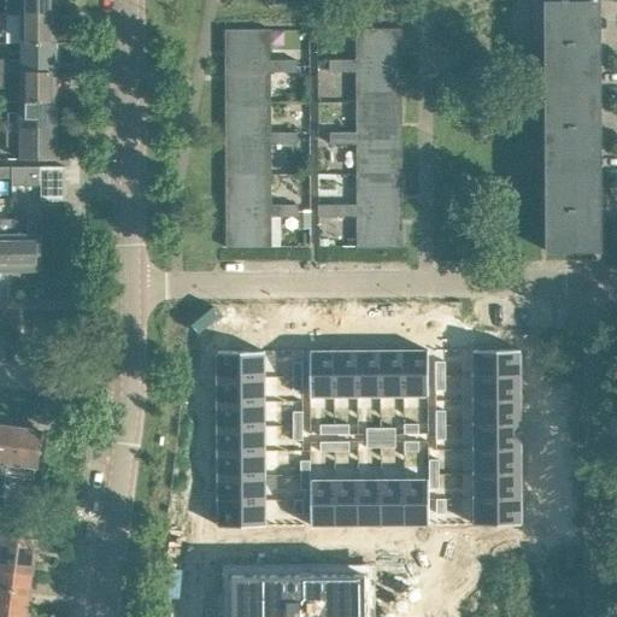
[(56,0),(6,0),(6,13),(22,13),(57,13),(56,0)]
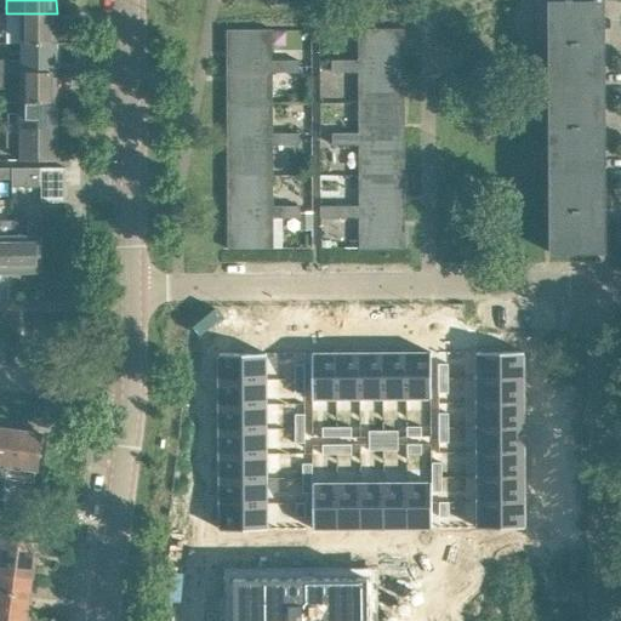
[(548,0),(548,1),(550,1),(550,21),(548,21),(548,22),(557,22),(557,41),(548,41),(548,43),(557,43),(557,63),(548,63),(548,64),(550,64),(550,84),(548,84),(548,85),(550,85),(550,104),(550,106),(557,106),(557,125),(550,125),(550,126),(557,126),(557,147),(550,147),(550,148),(551,148),(551,159),(551,167),(550,167),(550,169),(551,169),(551,188),(550,188),(550,189),(558,189),(558,209),(550,209),(550,211),(558,210),(558,231),(550,231),(550,232),(551,232),(551,251),(550,251),(550,252),(568,252),(568,254),(574,254),(574,252),(596,252),(598,252),(600,252),(605,252),(607,252),(605,28),(605,20),(604,0),(548,0)]
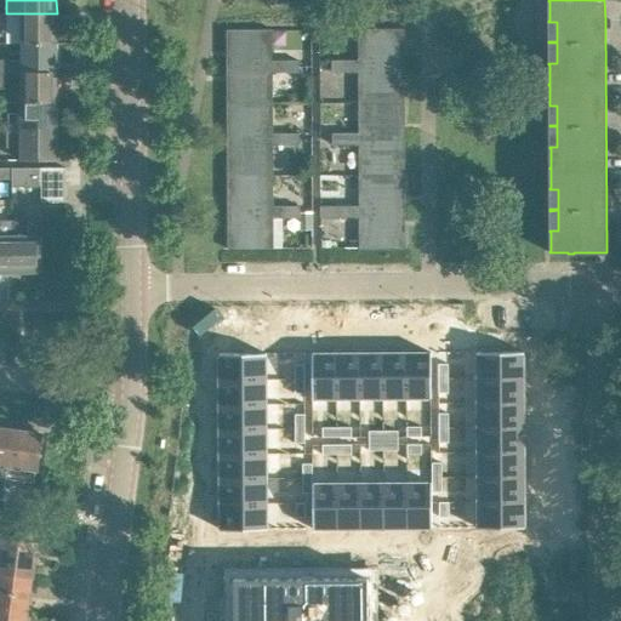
[(57,44),(57,13),(22,13),(22,44),(57,44)]
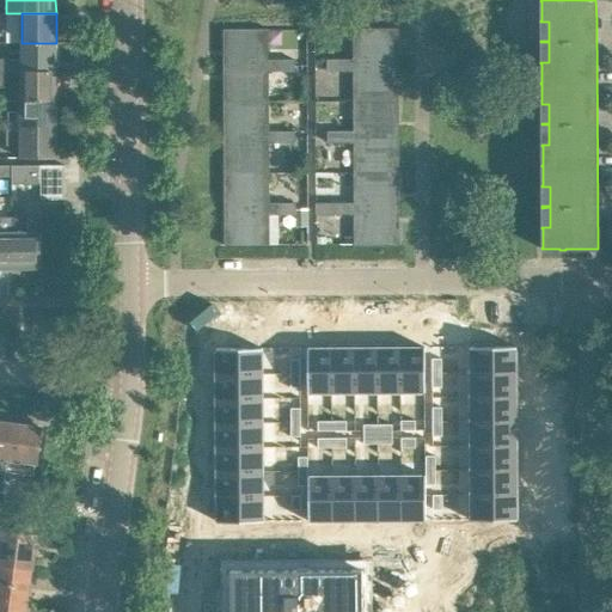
[(269,60),(269,29),(224,29),(224,66),(269,66),(269,71),(282,71),(282,60),(269,60)]
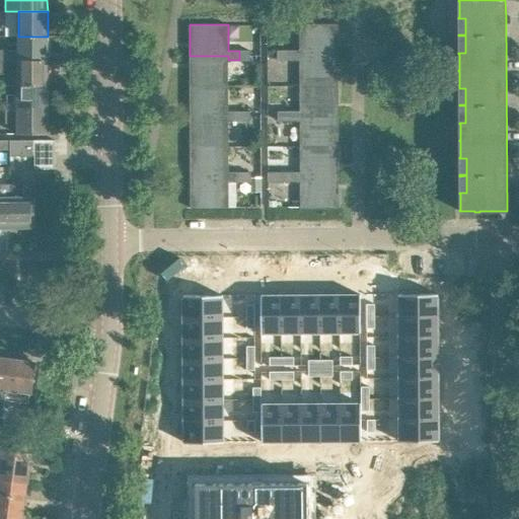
[(338,55),(338,24),(300,24),(300,50),(300,55),(338,55)]
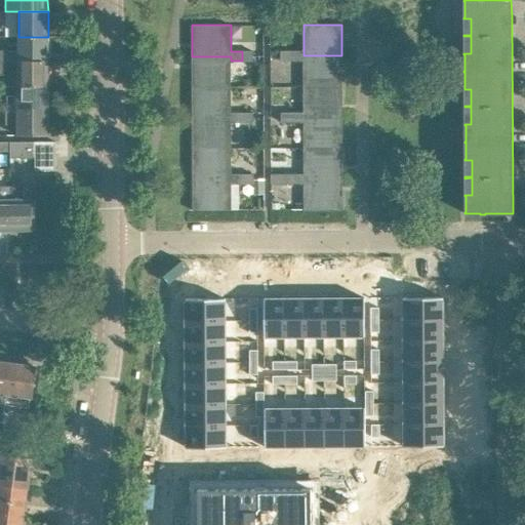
[(0,61),(48,61),(48,37),(18,37),(18,52),(2,52),(2,50),(0,50),(0,61)]
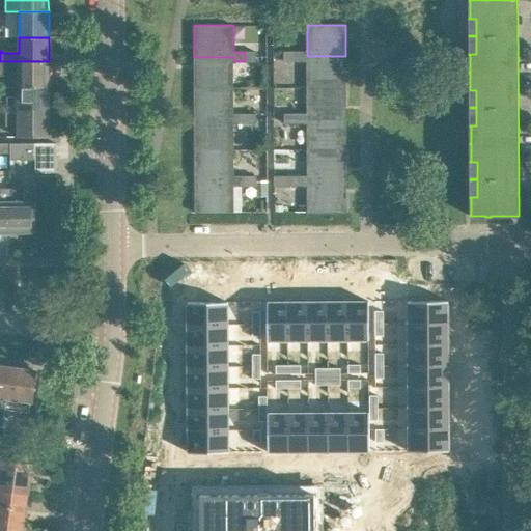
[(296,61),(296,51),(284,52),(283,61),(296,61)]
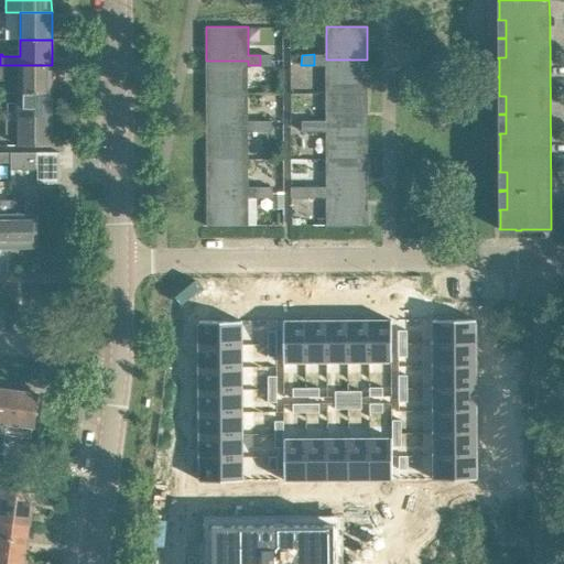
[(367,93),(367,60),(326,60),(326,54),(314,54),(314,65),(326,65),(326,93),(367,93)]
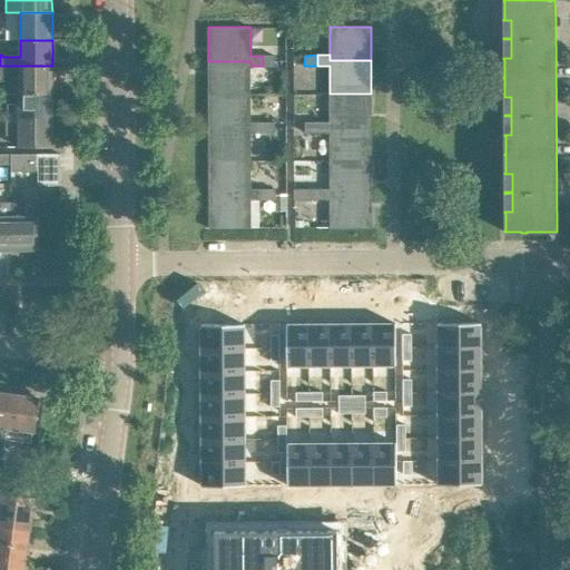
[(275,66),(275,56),(263,56),(263,66),(275,66)]
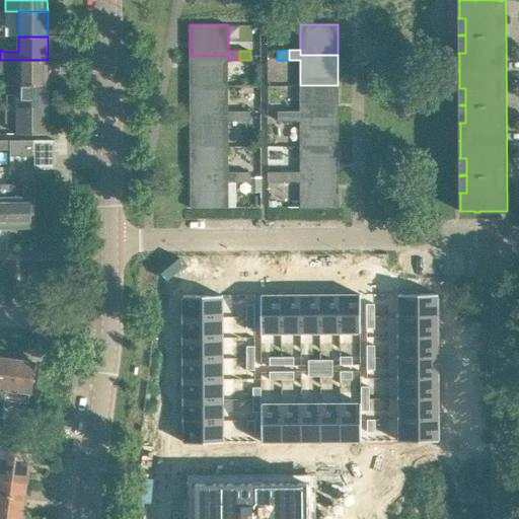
[(228,86),(228,60),(228,56),(190,56),(190,86),(228,86)]
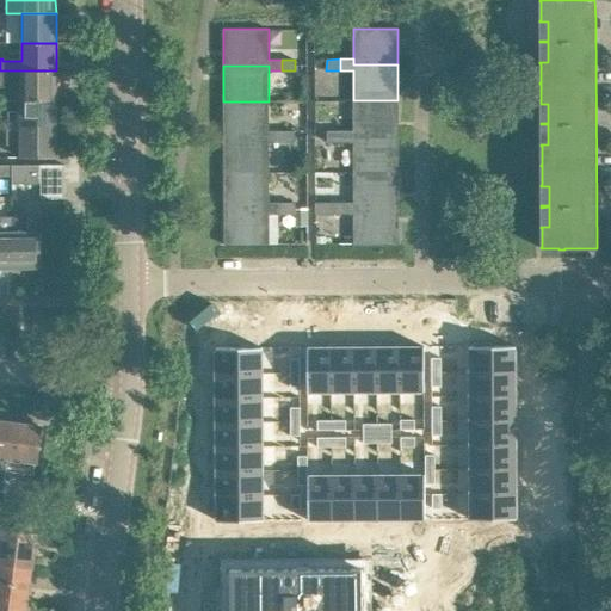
[(56,100),(56,71),(0,71),(0,86),(11,87),(11,100),(22,100),(56,100)]
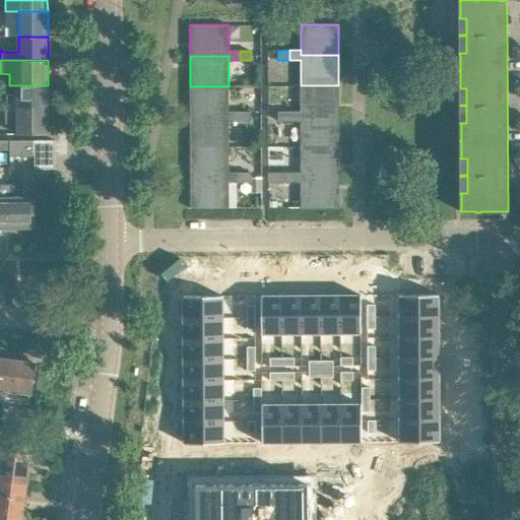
[(48,110),(48,85),(18,85),(18,95),(8,95),(8,110),(48,110)]
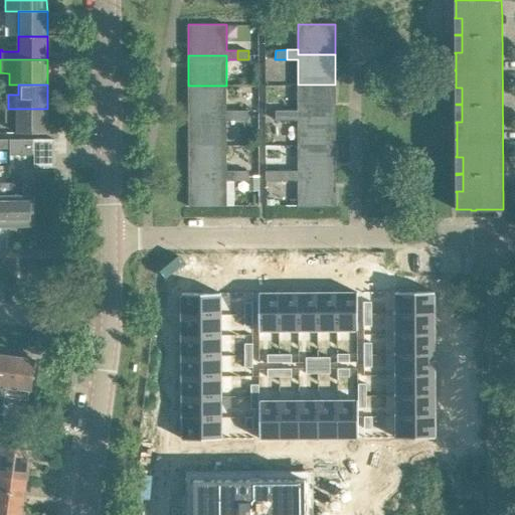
[(336,115),(335,84),(298,84),(298,110),(298,115),(336,115)]
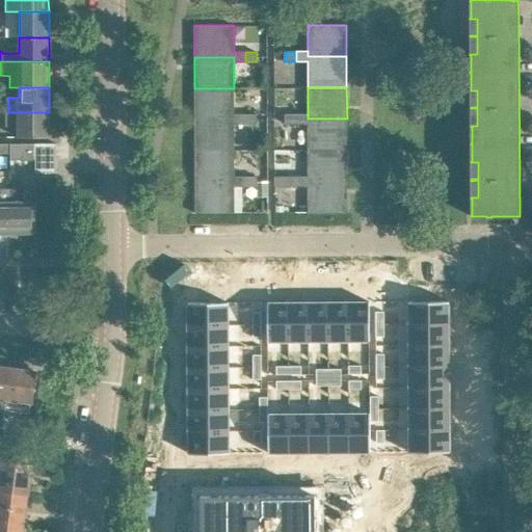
[(234,114),(234,88),(194,88),(194,120),(234,120),(234,124),(245,124),(245,114),(234,114)]
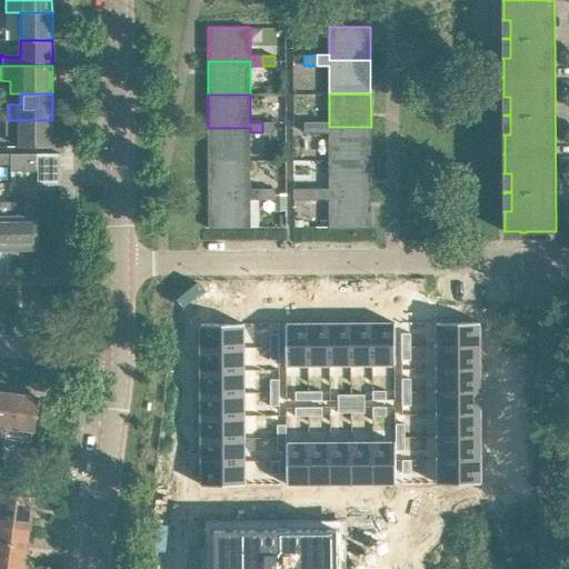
[(52,147),(52,120),(9,120),(7,120),(7,136),(20,136),(20,147),(52,147)]
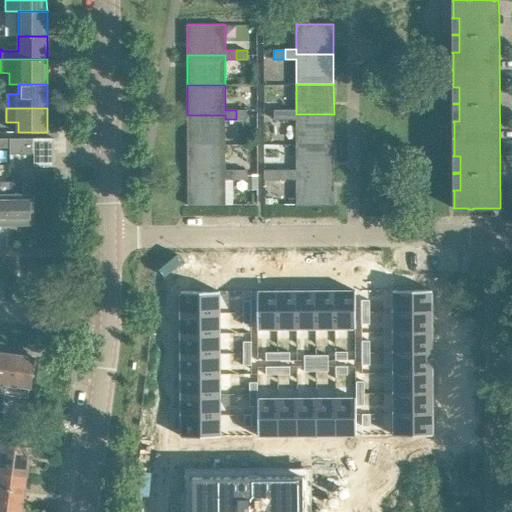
[(334,144),(334,114),(296,114),(296,109),(285,110),(285,119),(296,119),(296,144),(334,144)]
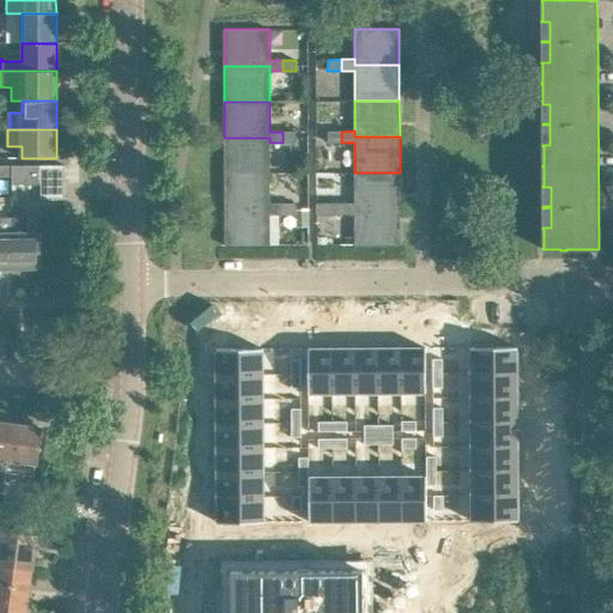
[(296,143),(296,132),(283,132),(283,143),(296,143)]
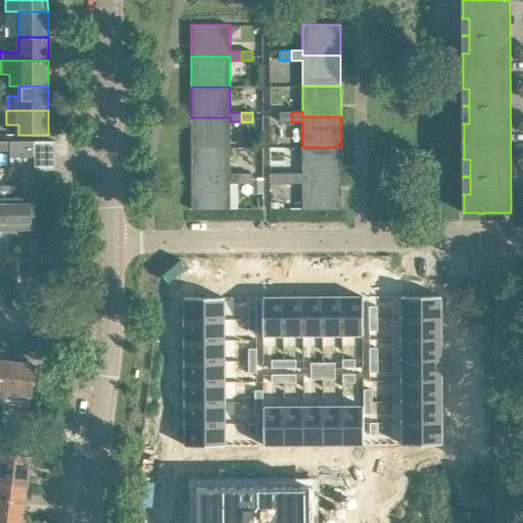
[(291,112),(279,112),(279,122),(291,122),(291,112)]
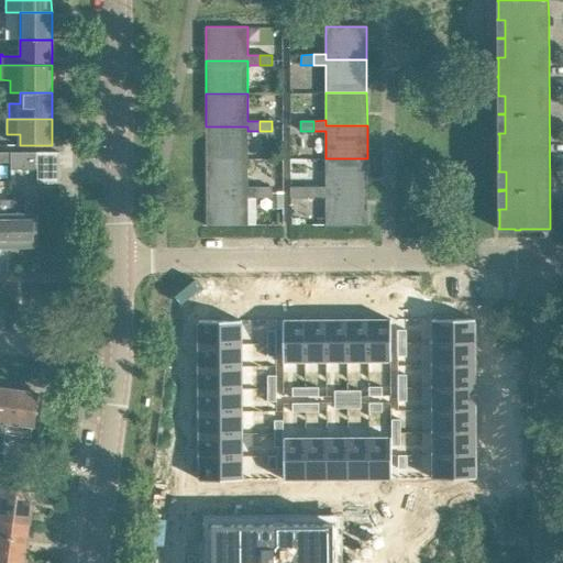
[(247,159),(247,131),(247,127),(206,127),(207,159),(247,159)]
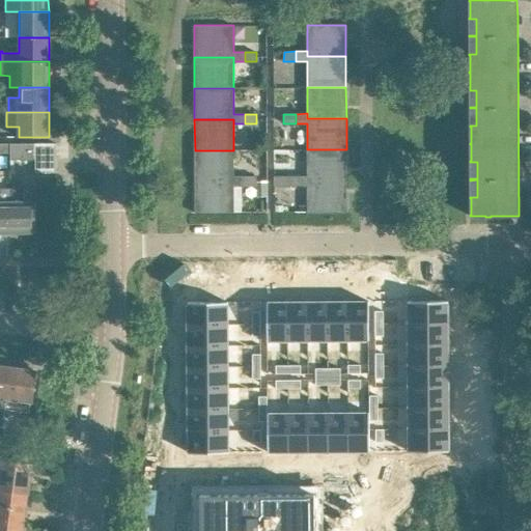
[(0,152),(10,152),(10,143),(0,143),(0,152)]
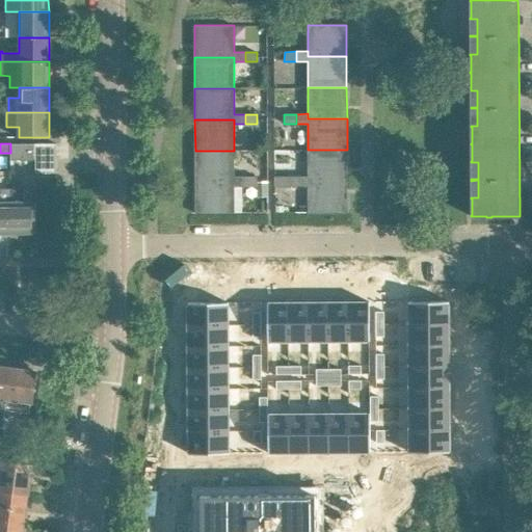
[(35,158),(35,143),(10,143),(10,153),(10,160),(35,160),(35,158)]
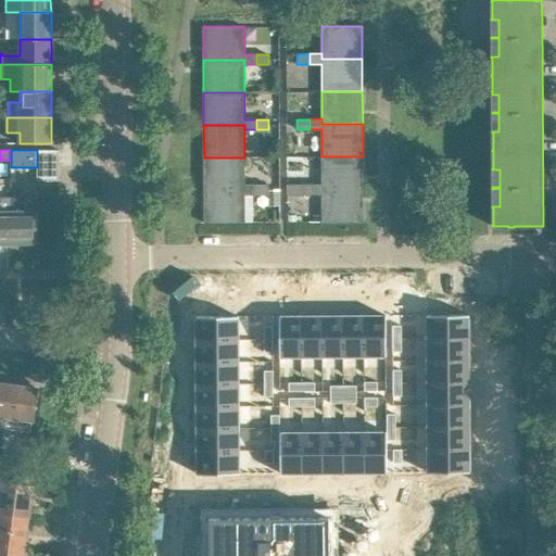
[(59,150),(37,150),(37,165),(59,165),(59,150)]
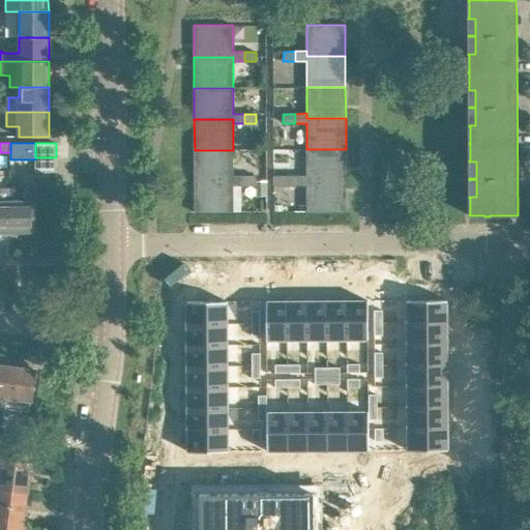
[(346,180),(346,149),(306,149),(306,175),(306,180),(346,180)]
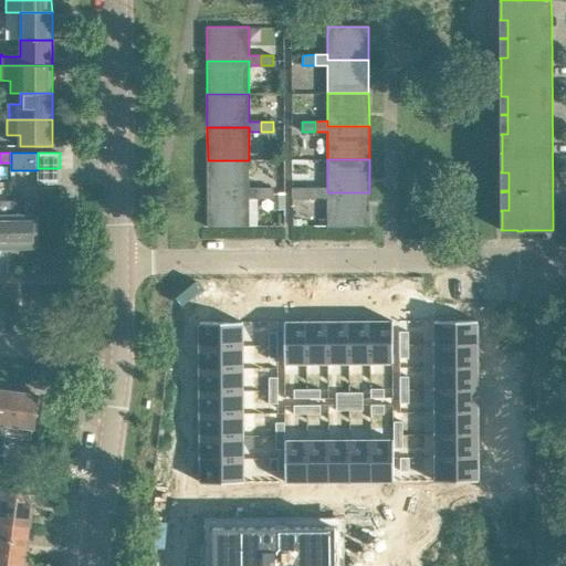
[(249,188),(249,160),(208,160),(208,194),(249,194),(249,199),(261,198),(261,188),(249,188)]
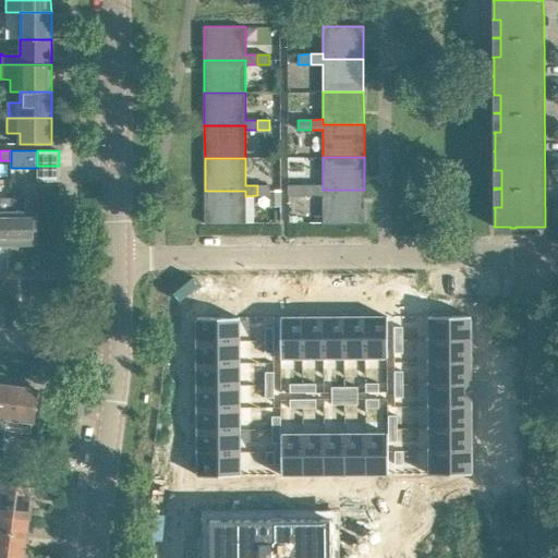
[(59,181),(59,166),(37,166),(37,168),(37,181),(59,181)]
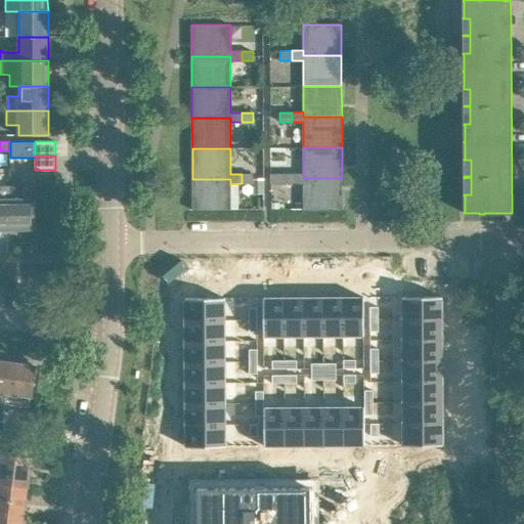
[(342,210),(342,178),(303,178),(303,173),(292,174),(292,183),(303,183),(303,210),(342,210)]
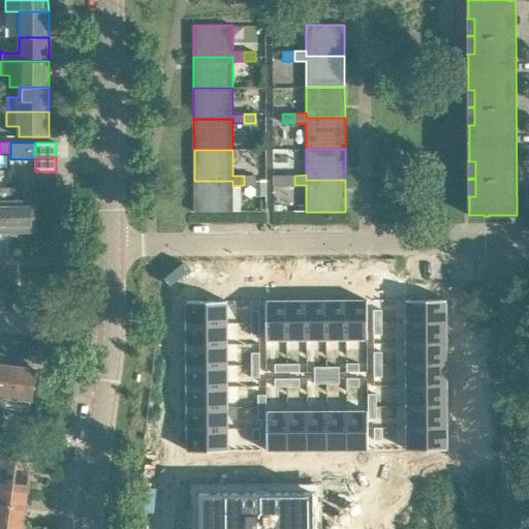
[(255,181),(255,176),(244,176),(244,185),(255,185),(255,181)]
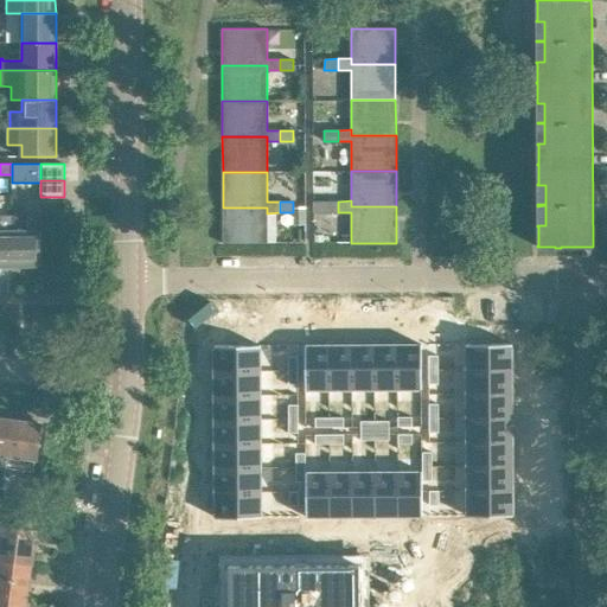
[(338,202),(312,202),(313,212),(338,212),(338,202)]
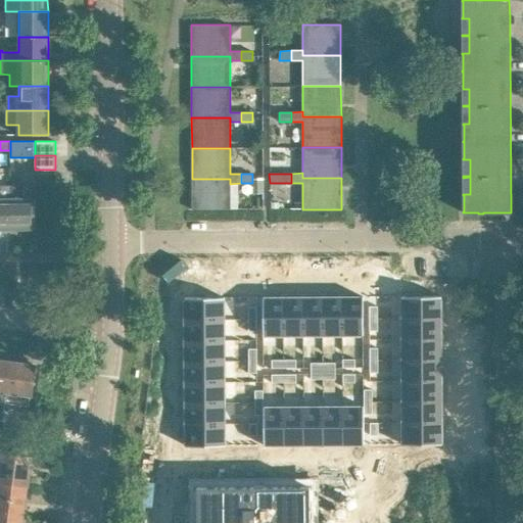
[(264,178),(252,179),(252,183),(252,192),(264,192),(264,178)]
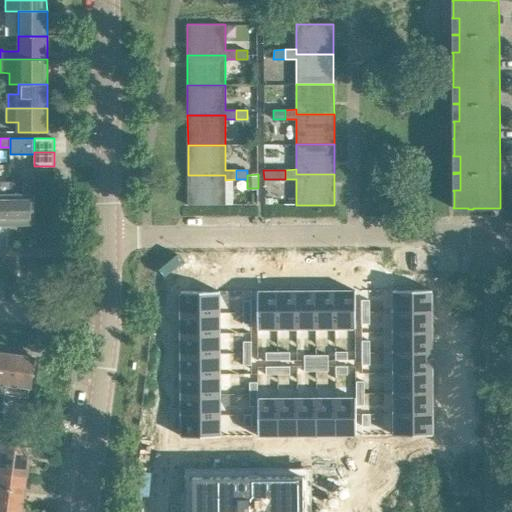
[(225,185),(225,180),(225,175),(188,175),(188,205),(225,205),(225,185)]
